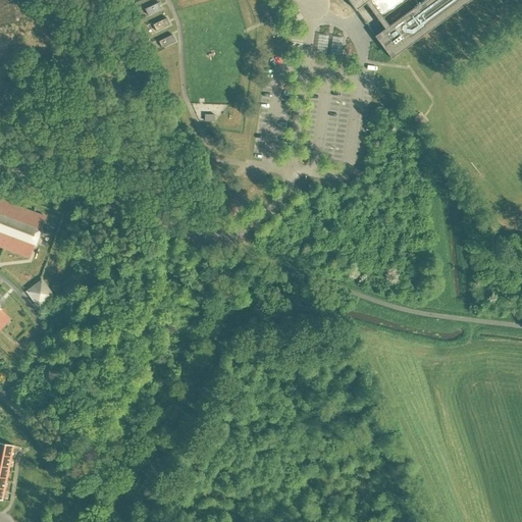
[(348,0),(356,10),(366,3),(384,29),(374,37),(392,59),(471,0),(348,0)]
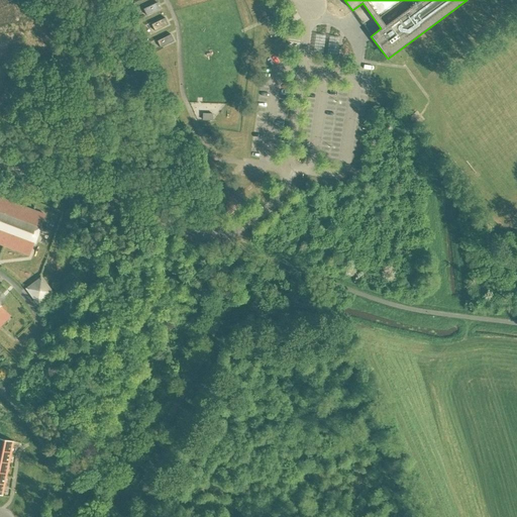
[(146,16),(160,9),(157,3),(143,9),(146,16)]
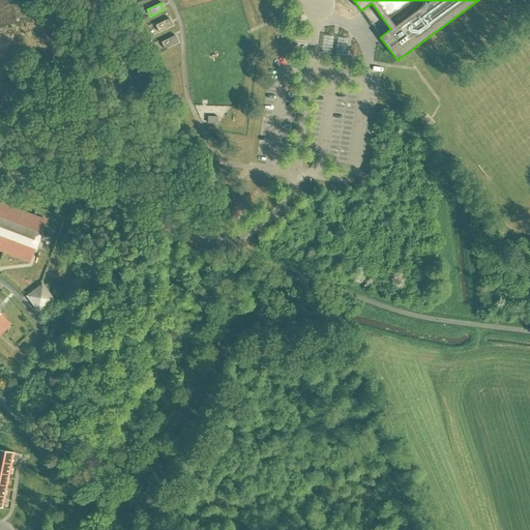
[(158,32),(172,26),(169,19),(155,25),(158,32)]
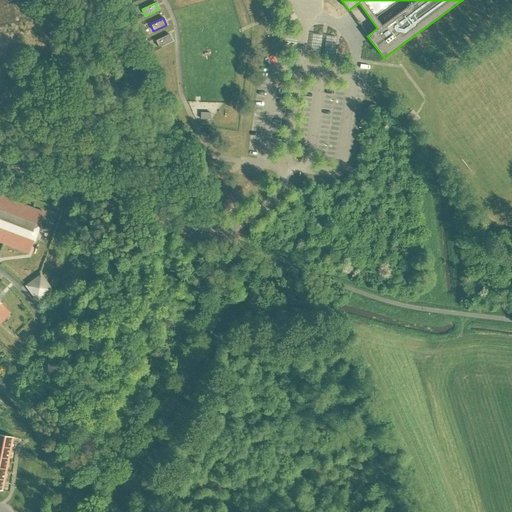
[(172,41),(169,34),(155,41),(159,47),(172,41)]
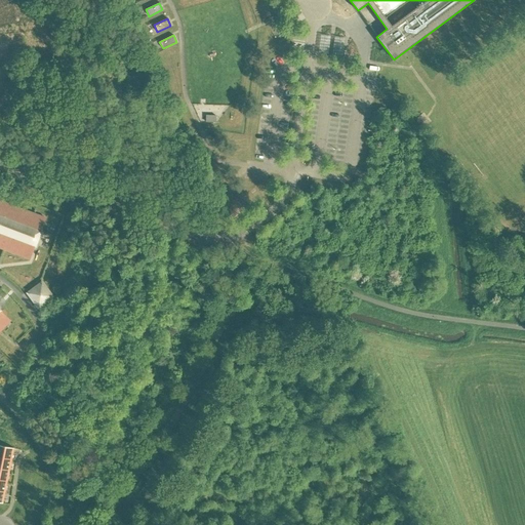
[(0,246),(3,248),(3,249),(10,252),(11,250),(16,252),(15,254),(24,257),(24,255),(30,257),(29,259),(30,259),(35,245),(34,245),(39,232),(40,233),(45,218),(44,217),(44,219),(38,217),(39,215),(32,213),(31,214),(26,212),(26,211),(18,208),(17,210),(12,207),(12,206),(5,203),(4,205),(0,203),(0,246)]
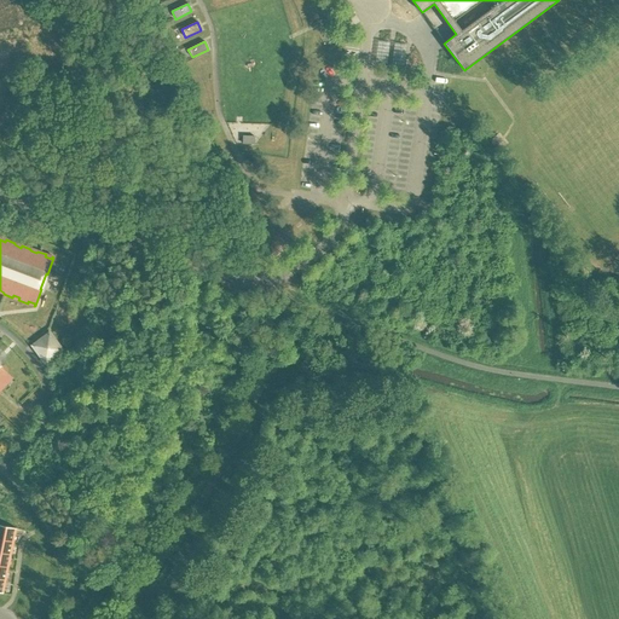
[(61,351),(48,334),(34,346),(34,347),(36,345),(47,359),(45,362),(61,351)]
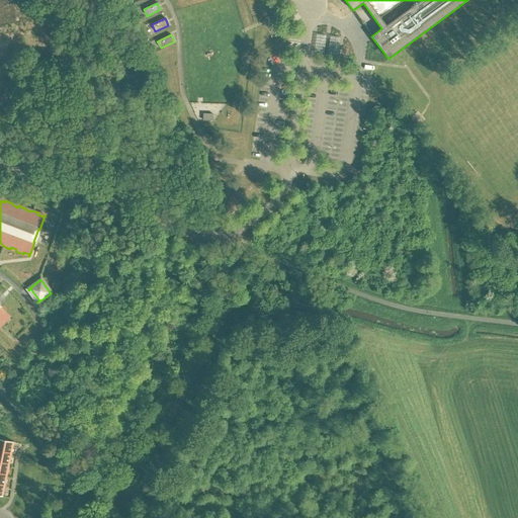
[(0,327),(5,322),(4,321),(8,316),(9,318),(10,317),(0,307),(0,327)]
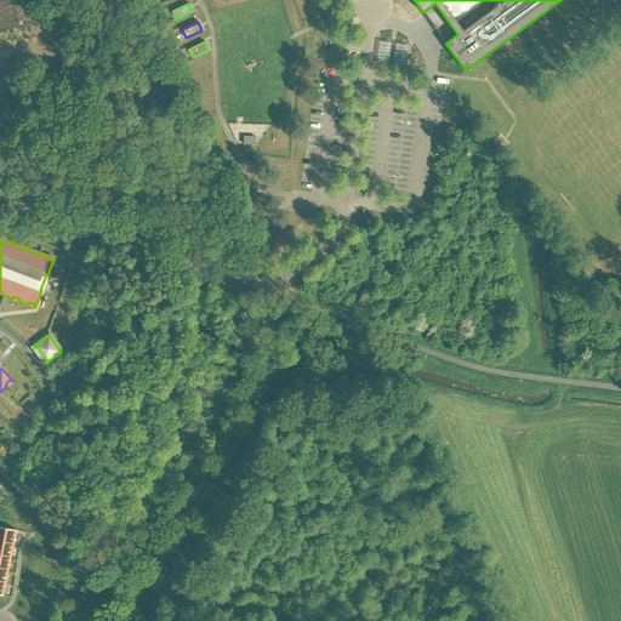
[(0,540),(13,543),(16,530),(0,527),(0,540)]
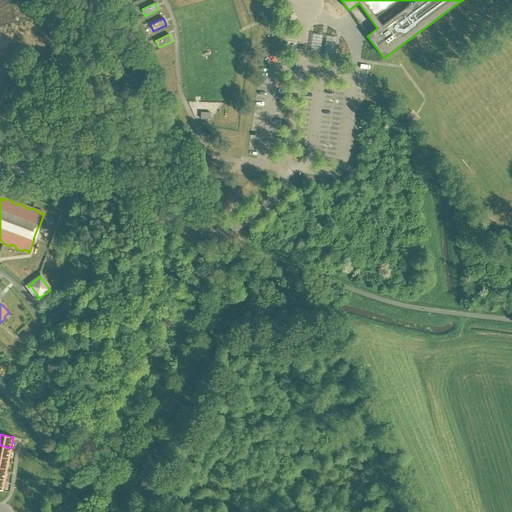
[(0,456),(9,459),(11,448),(0,445),(0,456)]
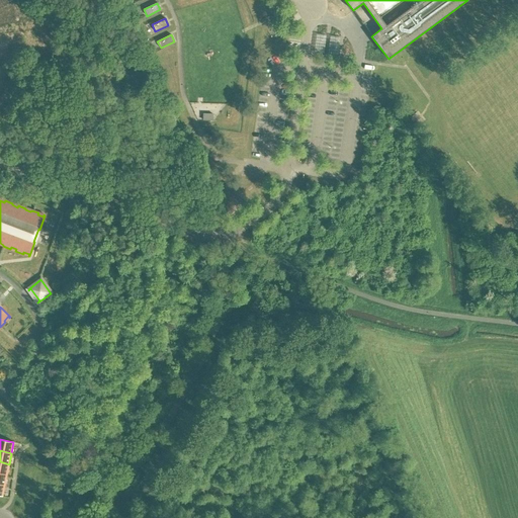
[(0,473),(7,475),(9,464),(0,461),(0,473)]
